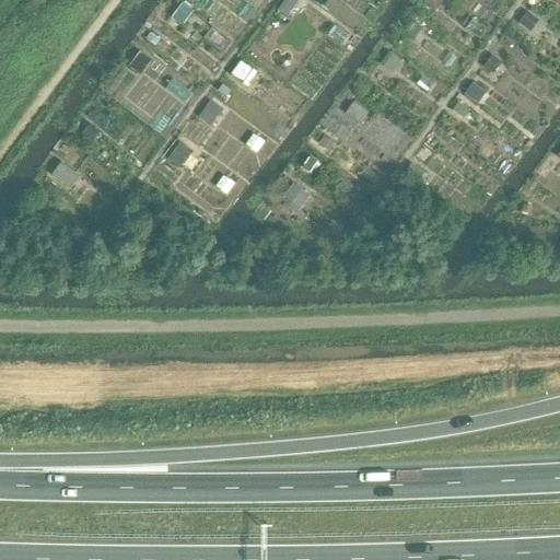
[(298,0),(286,0),(277,11),(288,19),(300,1),(298,0)]
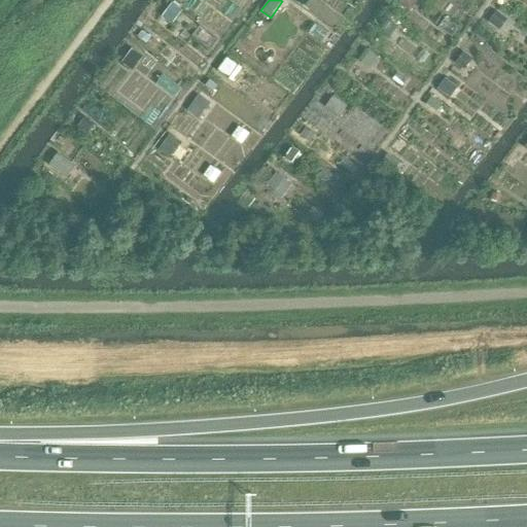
[(417,0),(400,0),(398,3),(409,11),(418,0),(417,0)]
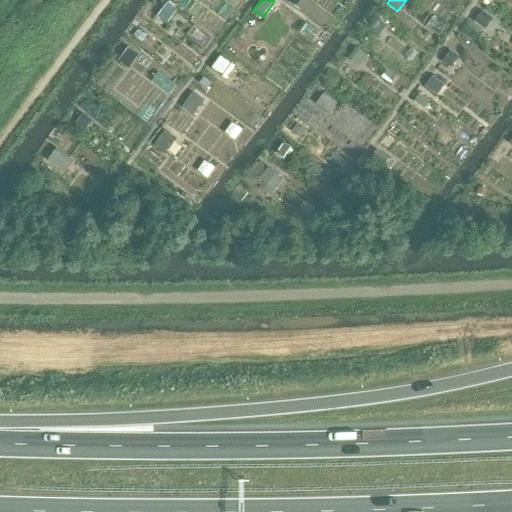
[(166,6),(157,18),(167,25),(176,13),(166,6)]
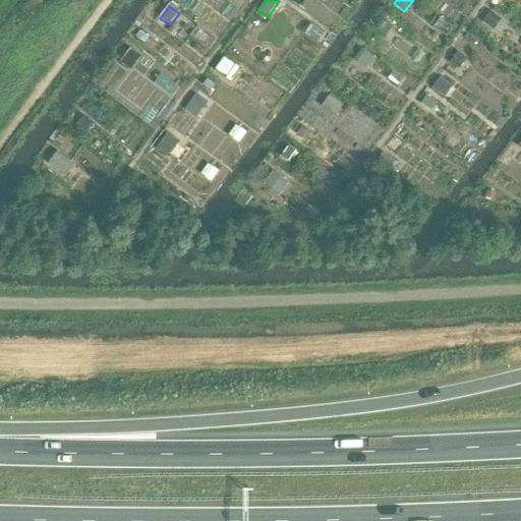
[(490,11),(482,22),(494,32),(502,19),(490,11)]
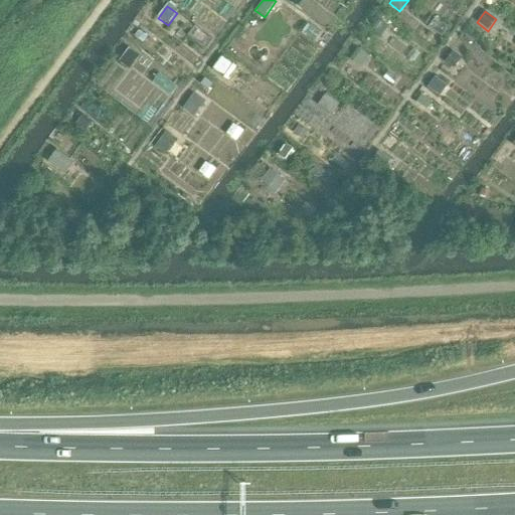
[(379,20),(372,30),(379,35),(386,26),(379,20)]
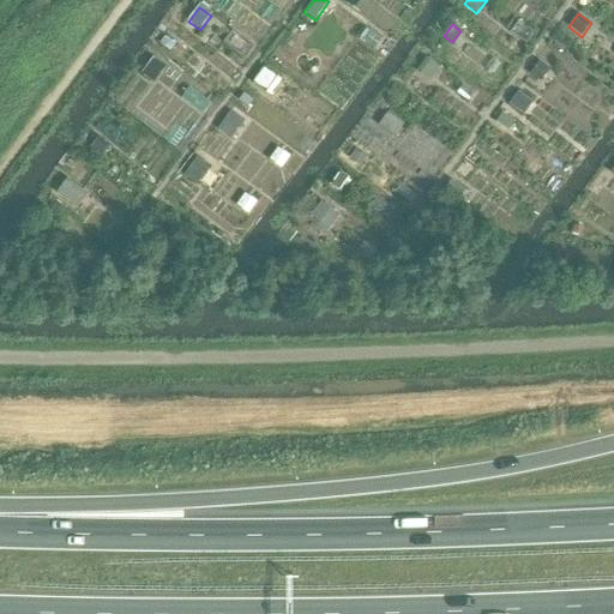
[(366,31),(359,40),(373,50),(380,41),(366,31)]
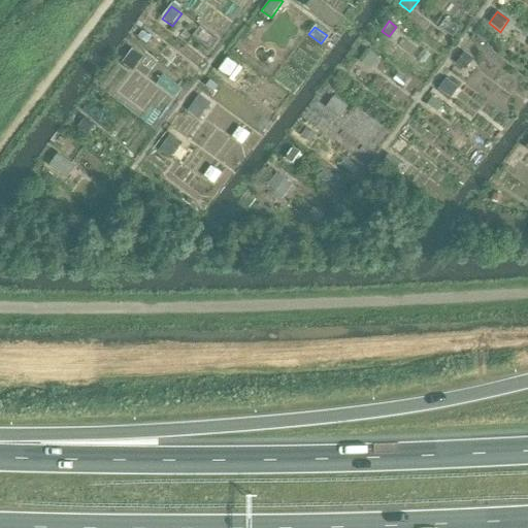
[(141,32),(137,39),(145,44),(150,38),(141,32)]
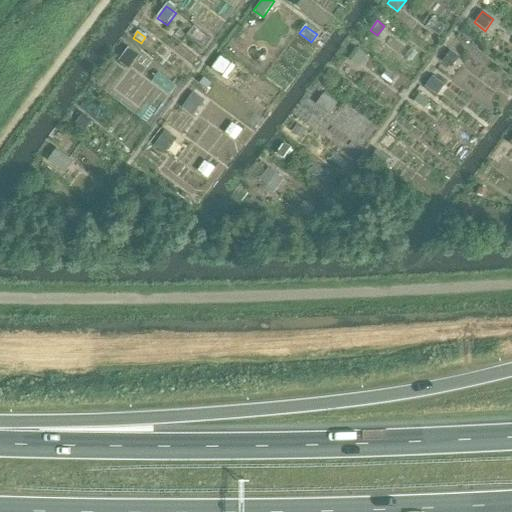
[(128,48),(117,62),(128,70),(139,56),(128,48)]
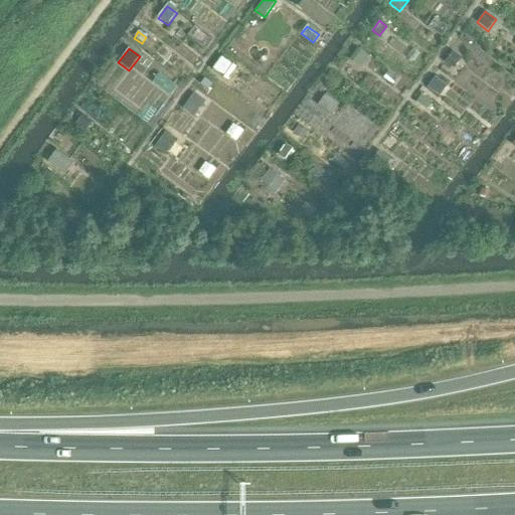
[(357,48),(349,59),(360,68),(369,57),(357,48)]
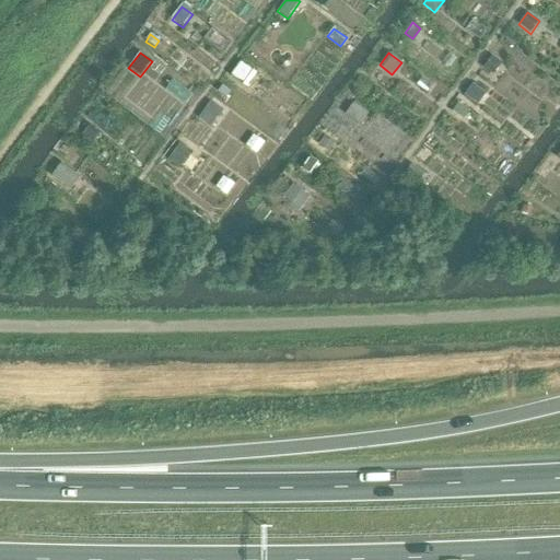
[(450,54),(442,63),(448,68),(456,59),(450,54)]
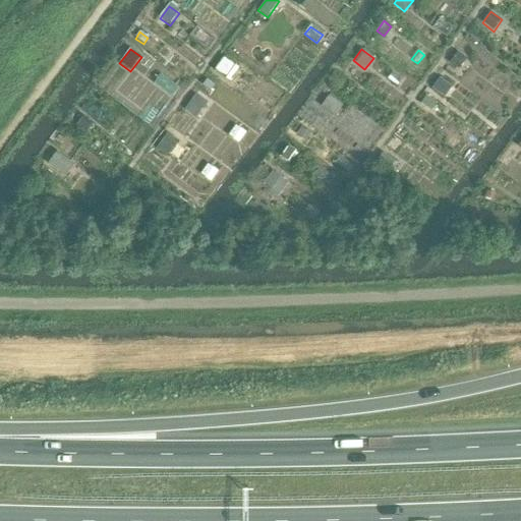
[(458,52),(450,63),(459,70),(467,59),(458,52)]
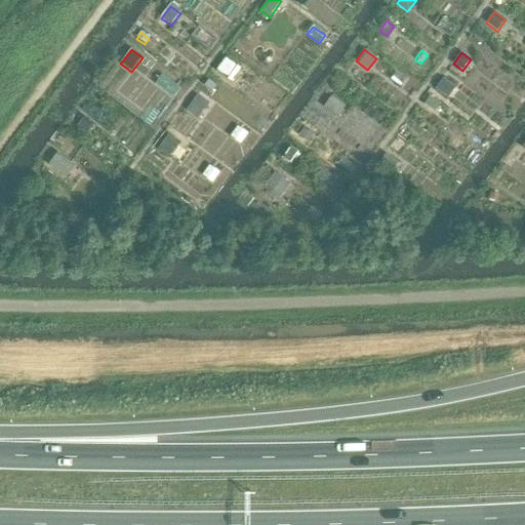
[(226,57),(215,71),(227,80),(237,66),(226,57)]
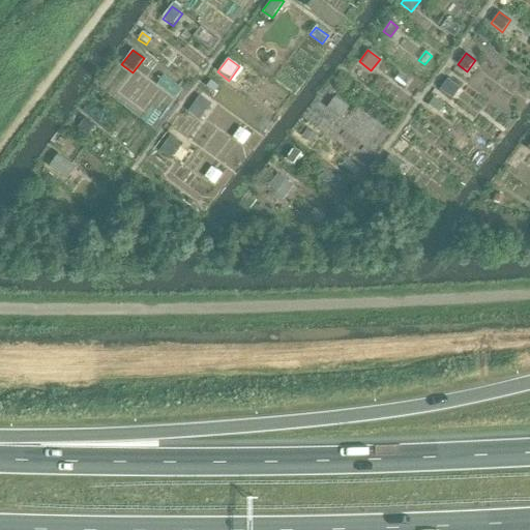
[(448,80),(441,90),(450,97),(458,87),(448,80)]
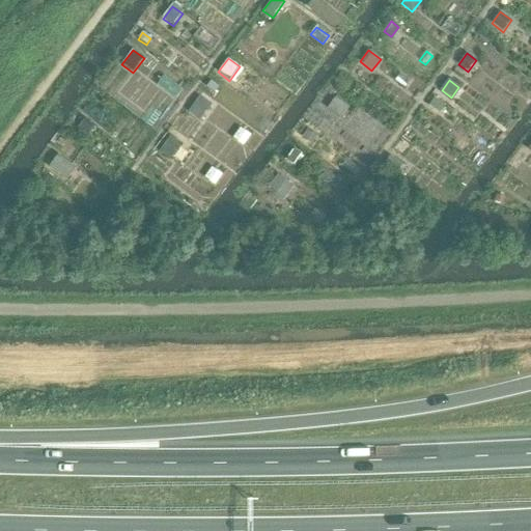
[(211,82),(205,87),(213,93),(218,87),(211,82)]
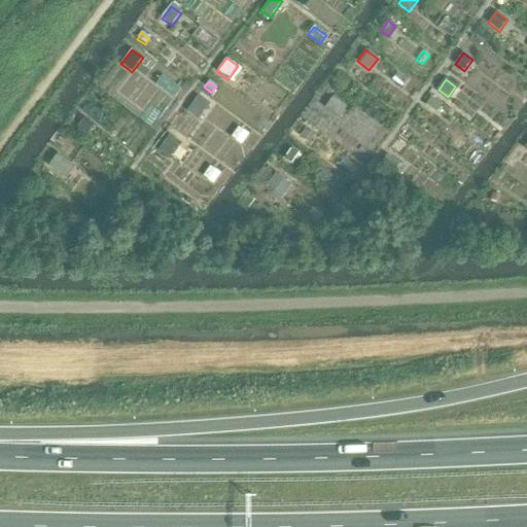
[(210,104),(198,95),(186,110),(198,119),(210,104)]
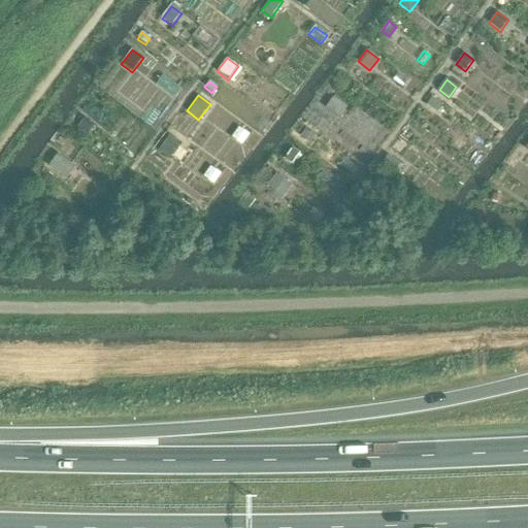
[(332,97),(325,108),(339,119),(348,108),(332,97)]
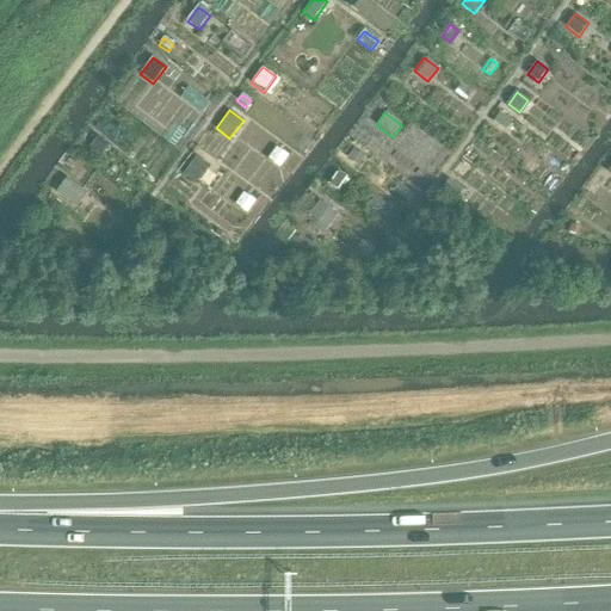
[(500,115),(493,123),(504,131),(511,123),(500,115)]
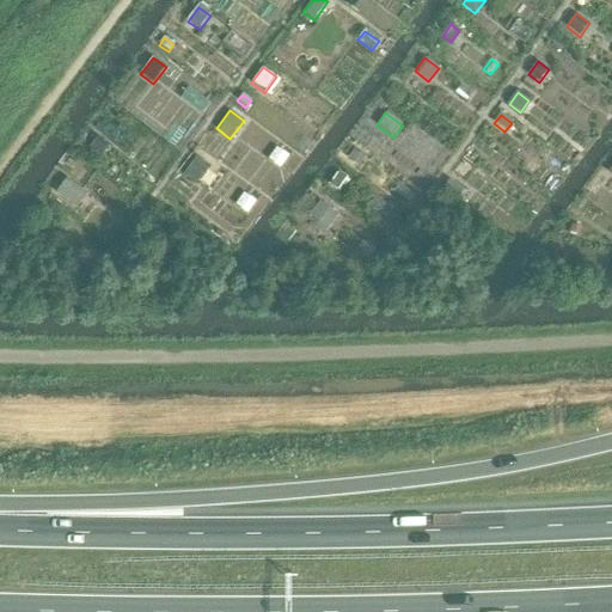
[(98,136),(90,147),(102,157),(110,146),(98,136)]
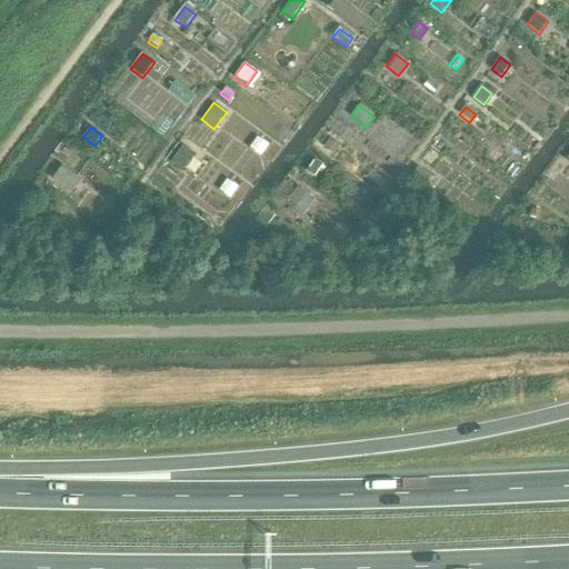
[(330,141),(325,148),(333,153),(338,147),(330,141)]
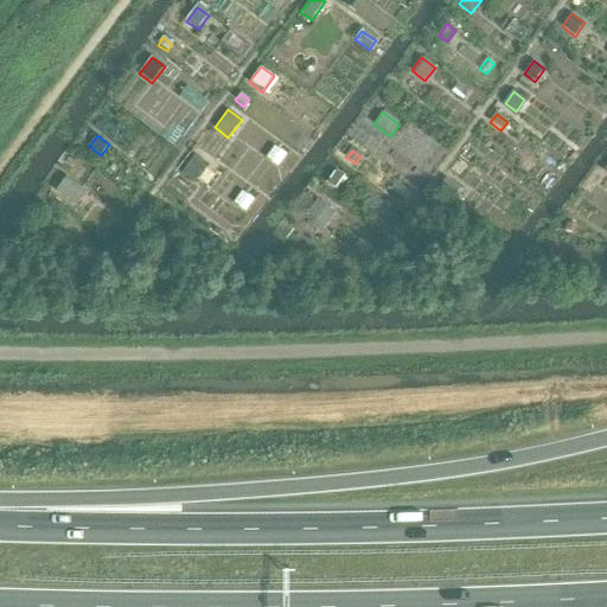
[(195,154),(181,173),(195,183),(208,165),(195,154)]
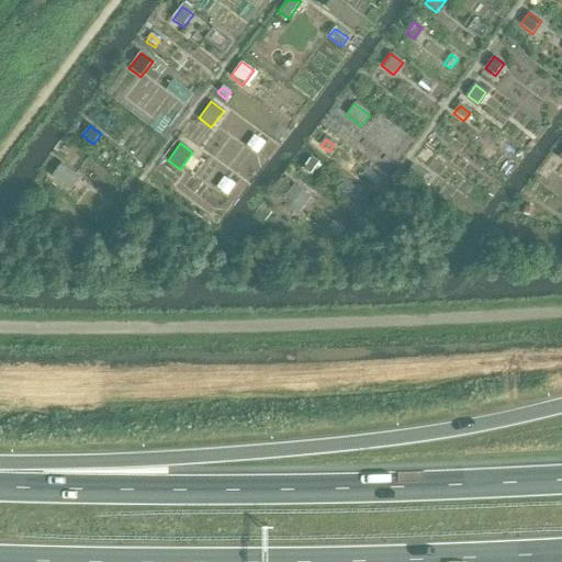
[(302,169),(310,175),(318,163),(311,157),(302,169)]
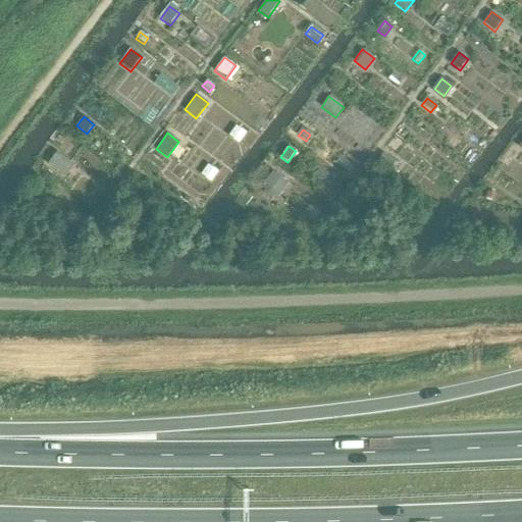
[(57,152),(48,163),(61,174),(70,162),(57,152)]
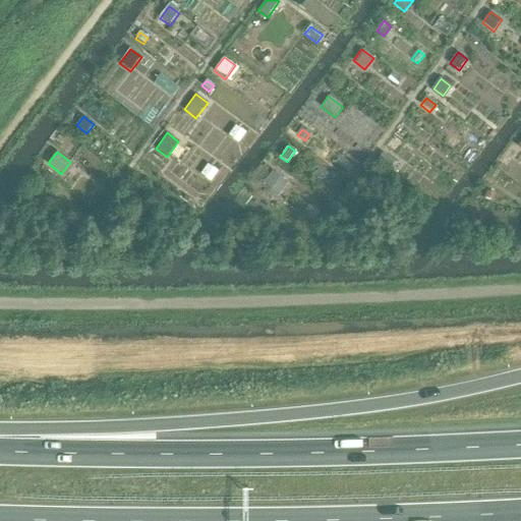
[(390,170),(396,162),(383,152),(377,161),(390,170)]
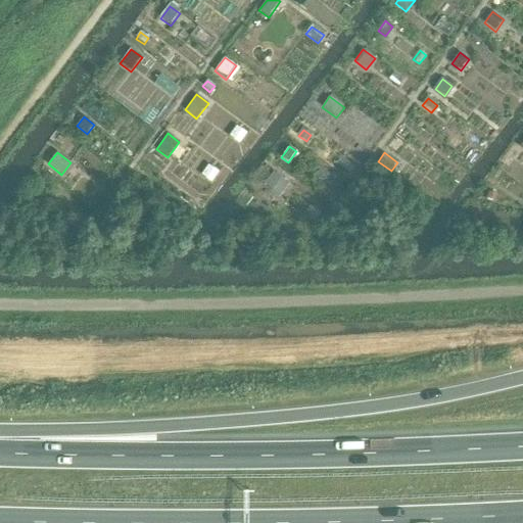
[(342,157),(337,164),(349,174),(354,167),(342,157)]
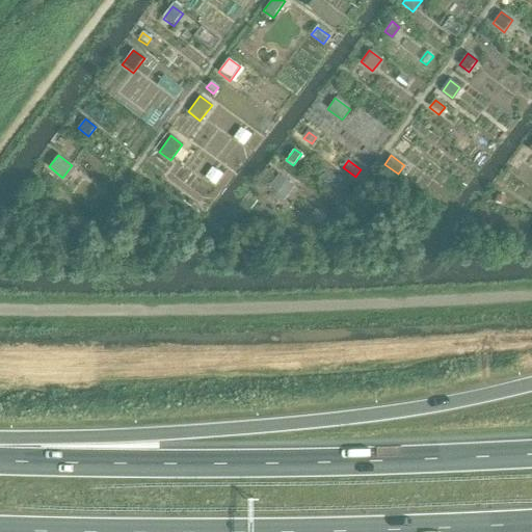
[(295,187),(280,175),(267,188),(284,202),(295,187)]
